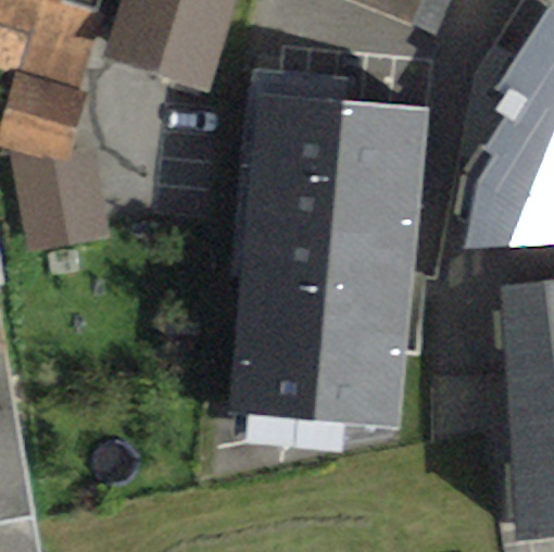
[(0,71),(12,75),(0,116),(0,145),(68,164),(87,90),(79,87),(106,10),(100,5),(101,0),(0,0),(0,71)]
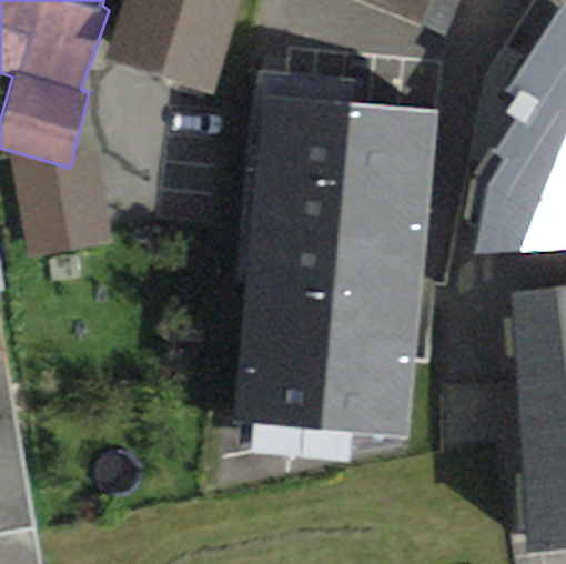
[(122,0),(103,60),(211,93),(241,0),(122,0)]
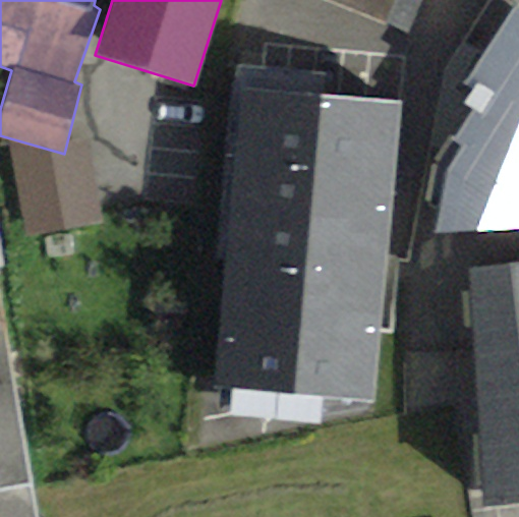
[(336,0),(405,29),(415,0),(336,0)]
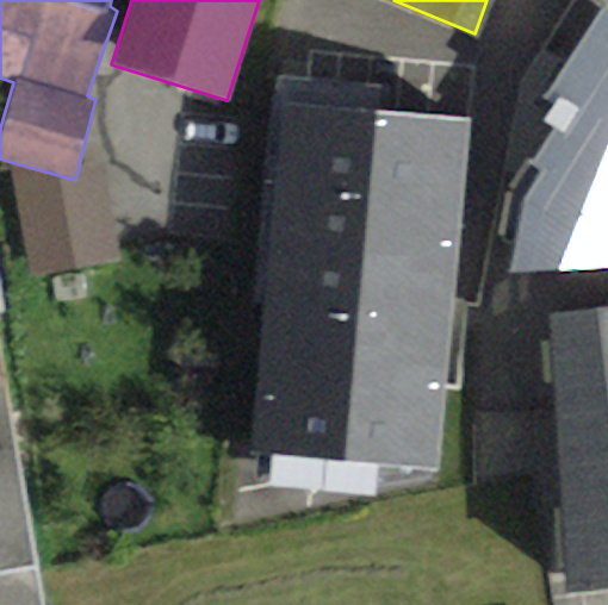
[(607,8),(601,4),(541,100),(551,106),(541,122),(554,129),(529,163),(539,172),(522,198),(508,284),(607,280),(607,8)]
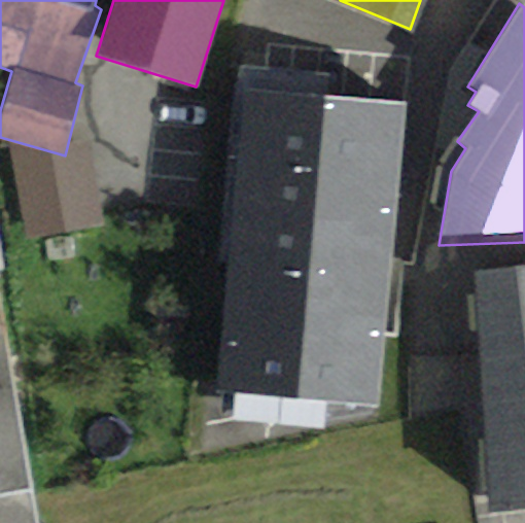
[(401,101),(242,86),(215,386),(376,399),(401,101)]
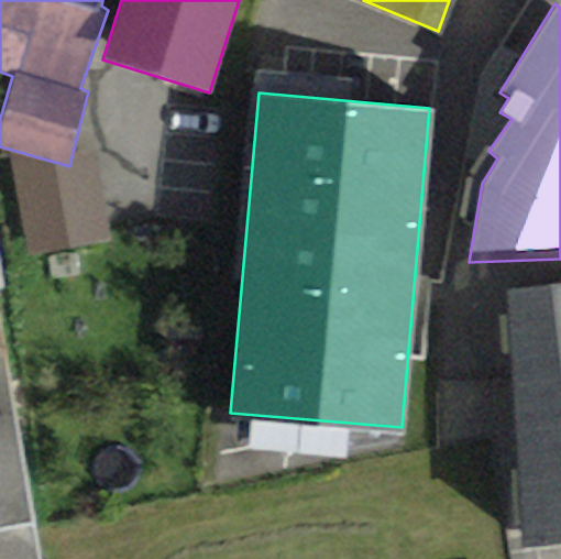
[(560,284),(504,291),(524,549),(560,545),(560,284)]
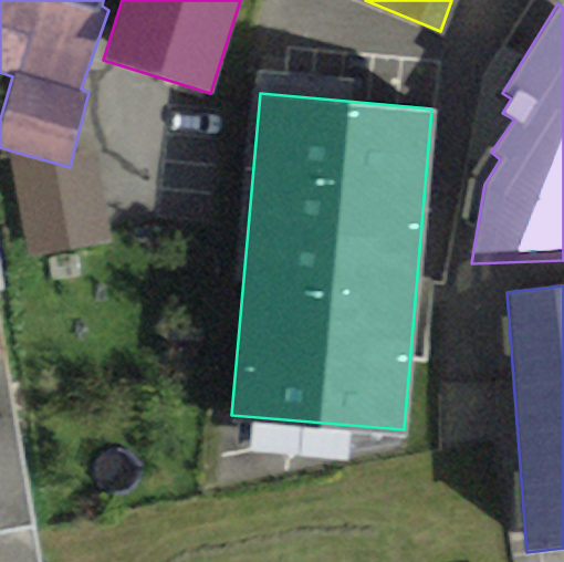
[(0,561),(43,561),(0,311),(0,561)]
